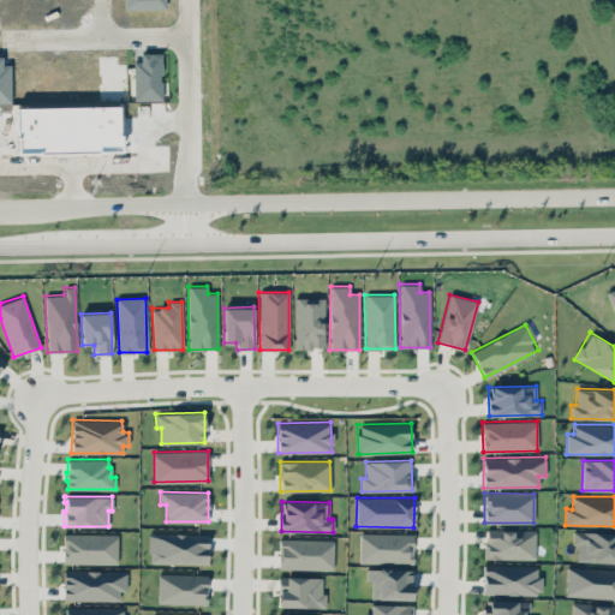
[(535,559),(535,530),(485,529),(484,559),(535,559)]
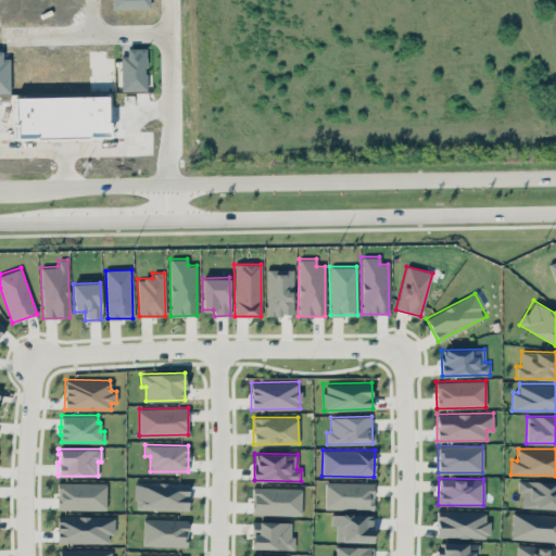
[(521,507),(555,508),(555,481),(518,480),(517,492),(521,492),(521,507)]
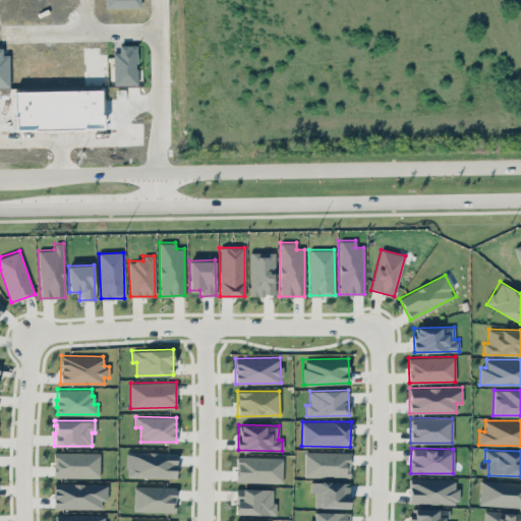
[(53,451),(53,476),(100,477),(100,451),(53,451)]
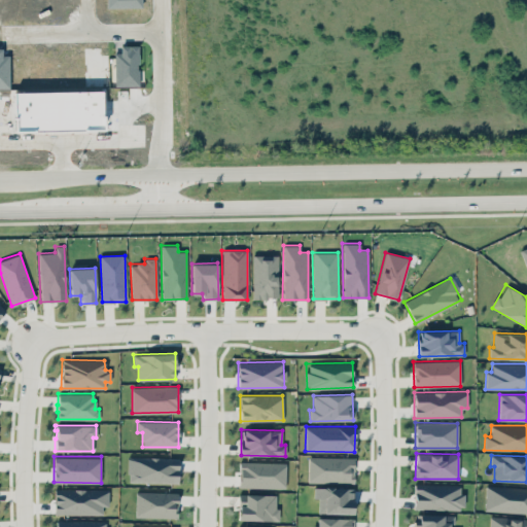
[(127,482),(178,483),(178,457),(128,456),(127,482)]
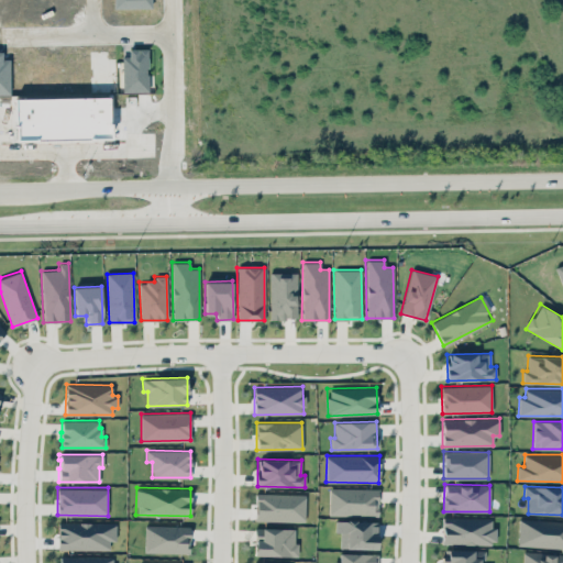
[(328,515),(378,516),(378,488),(329,487),(328,515)]
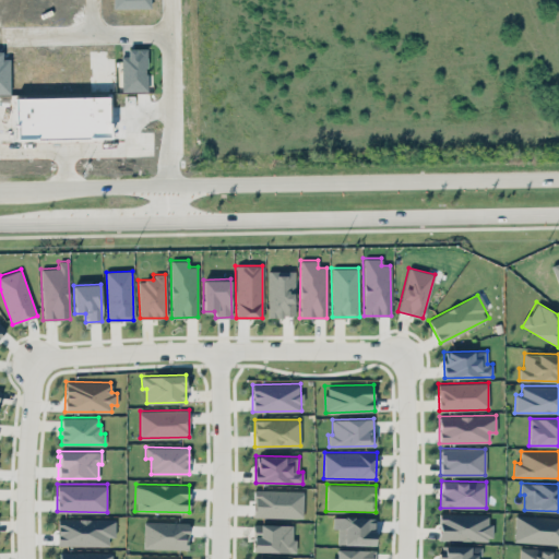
[(302,490),(253,489),(253,518),(302,518),(302,490)]
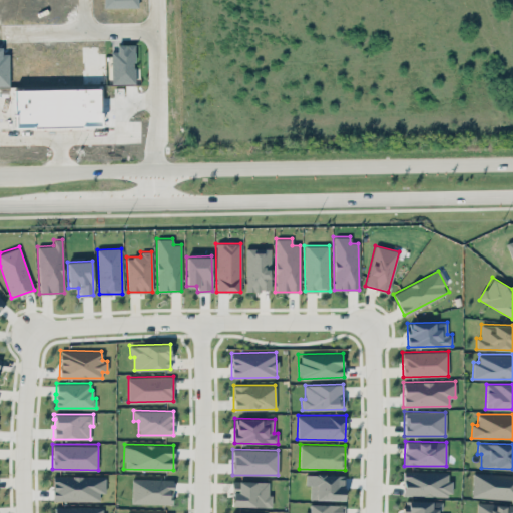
[(403,471),(403,495),(450,496),(450,472),(403,471)]
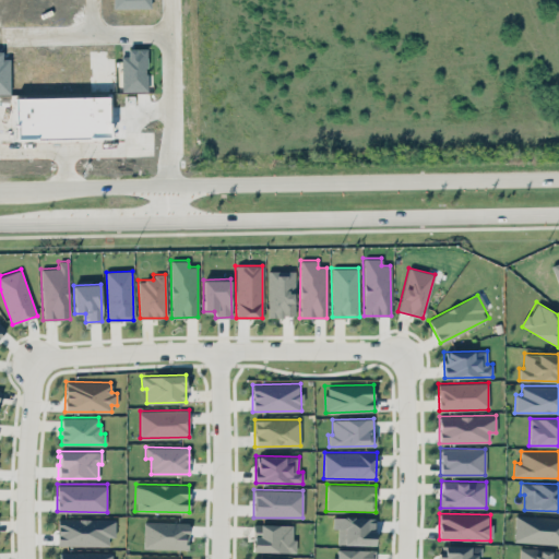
[(558,516),(515,515),(514,543),(558,543),(558,516)]
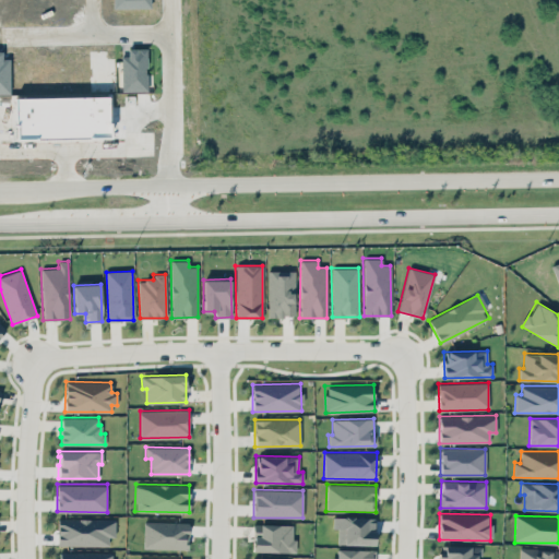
[(375,545),(375,516),(332,516),(332,528),(337,528),(337,544),(375,545)]
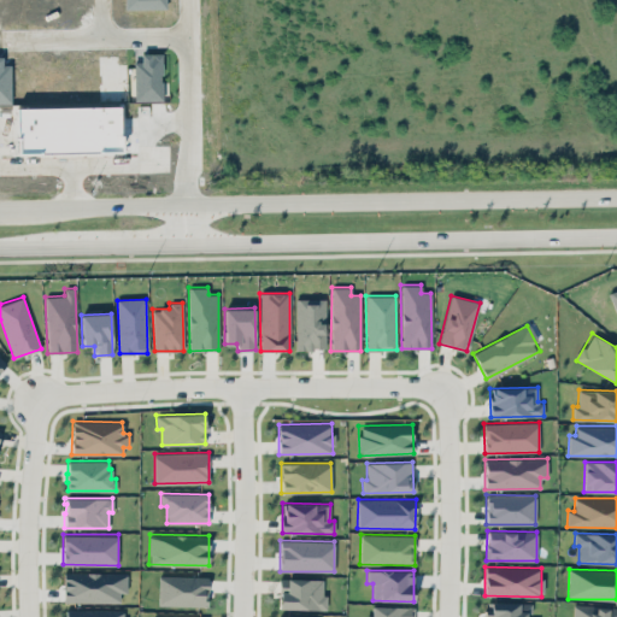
[(64,571),(63,601),(118,601),(118,592),(125,592),(127,573),(64,571)]
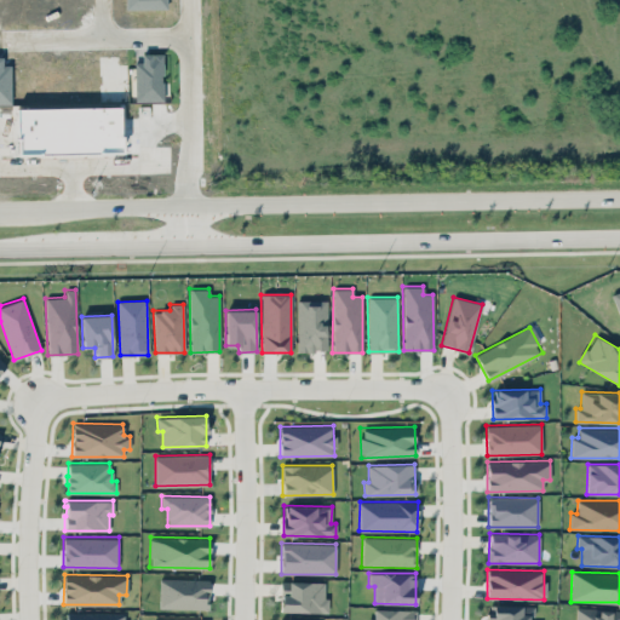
[(208,579),(160,578),(159,608),(208,608),(208,579)]
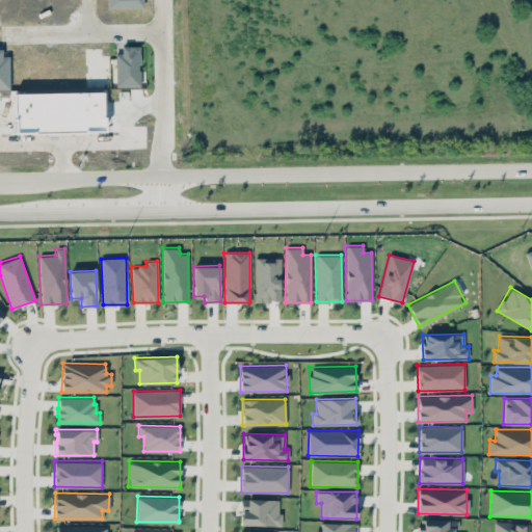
[(280,525),(280,499),(240,498),(240,525),(280,525)]
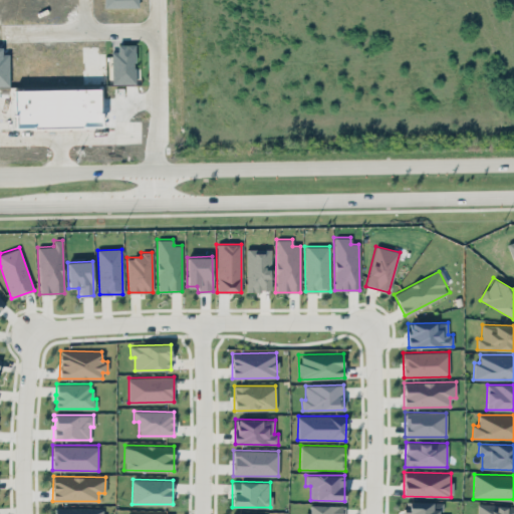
[(513,513),(513,504),(477,504),(476,513),(513,513)]
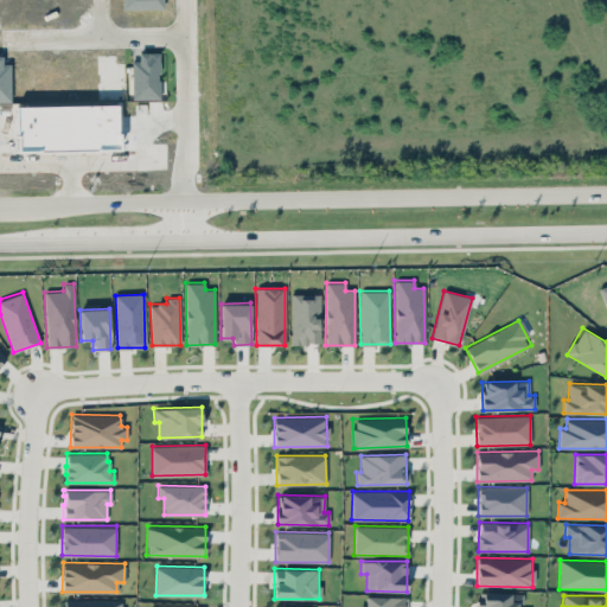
[(364,606),(407,606),(407,596),(365,596),(364,606)]
